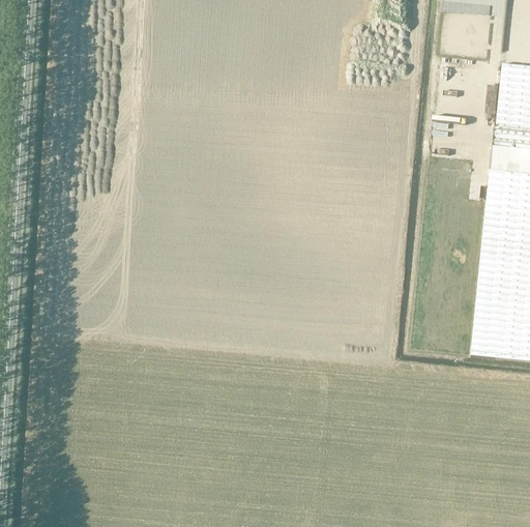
[(529,65),(501,63),(495,129),(493,129),(489,170),(529,174),(529,65)]
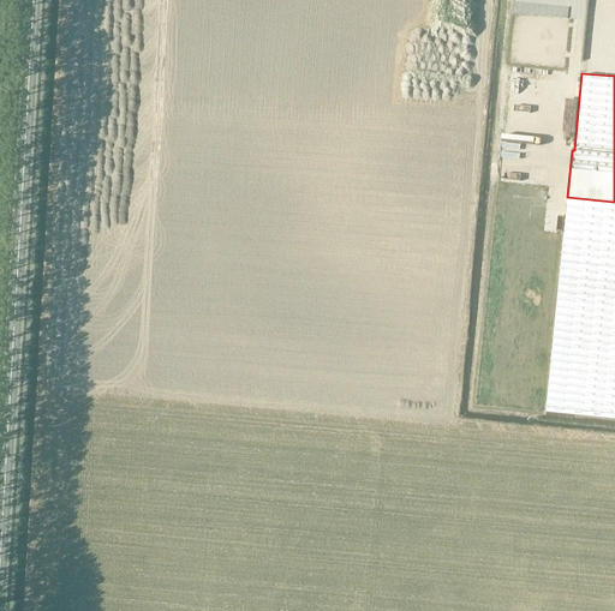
[(505,102),(524,103),(524,90),(506,90),(505,102)]
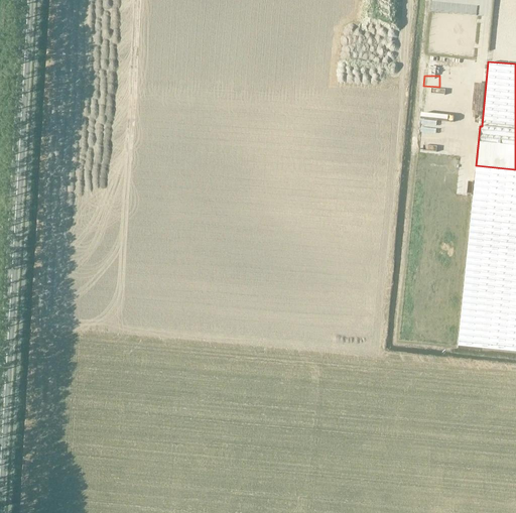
[(418,97),(447,98),(447,90),(418,90),(418,97)]
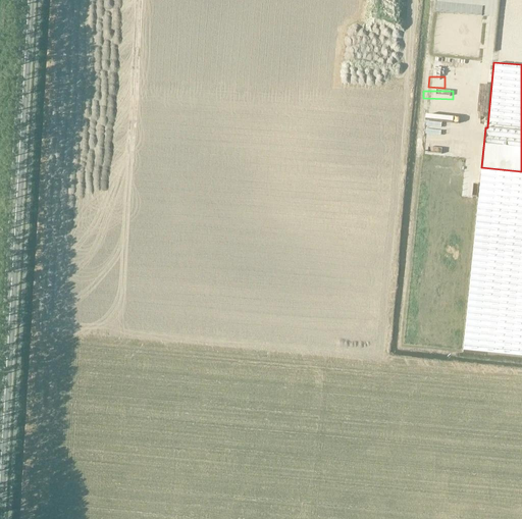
[(418,125),(418,147),(455,148),(455,127),(418,125)]
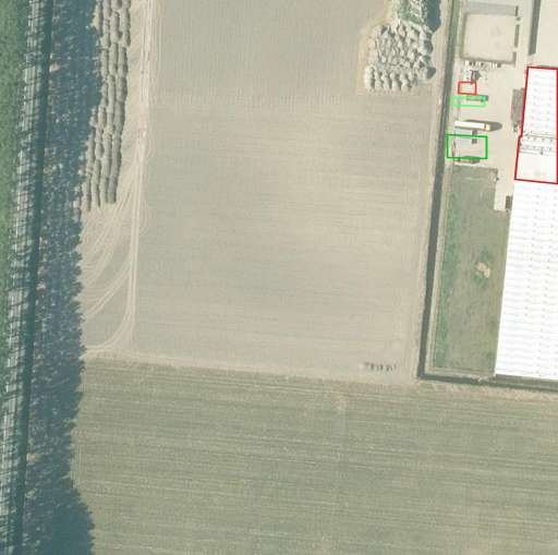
[(500,318),(557,324),(557,183),(514,179),(500,318)]
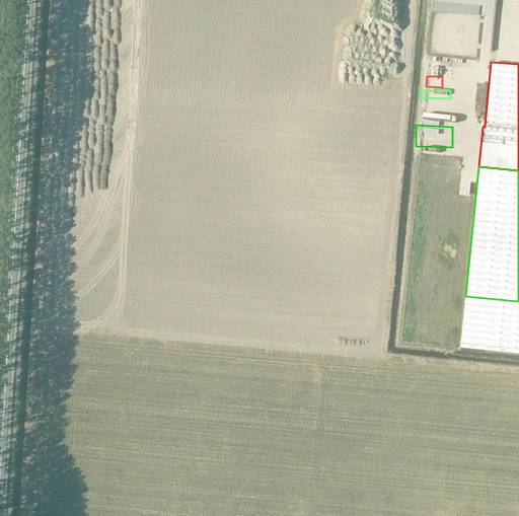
[(518,301),(465,296),(460,348),(518,353),(518,301)]
